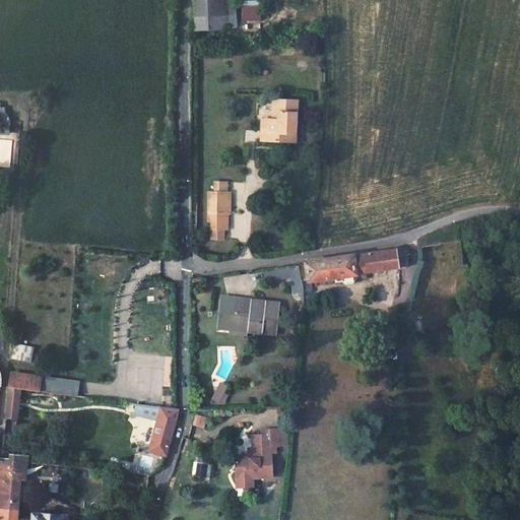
[(192,0),(192,29),(225,29),(225,18),(233,18),(233,0),(192,0)]
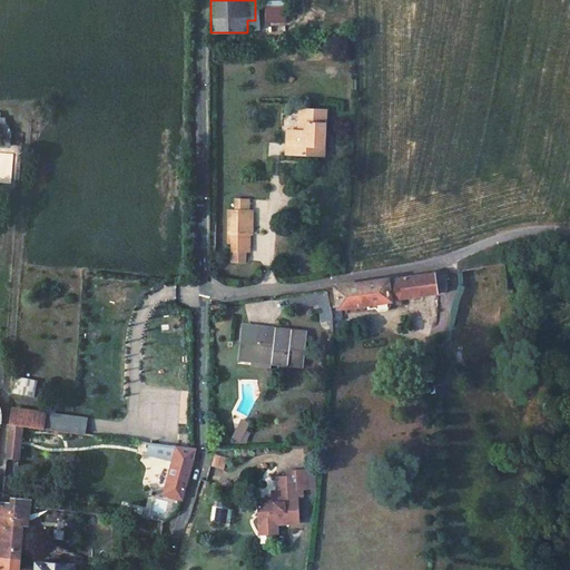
[(281,0),(263,0),(262,28),(281,27),(281,0)]
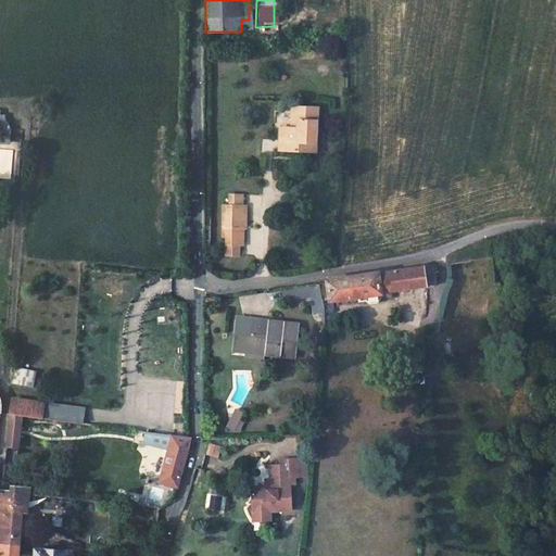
[(0,113),(0,111),(0,110),(0,125),(0,126),(1,128),(2,130),(10,129),(9,125),(5,119),(5,116),(0,115),(0,113)]
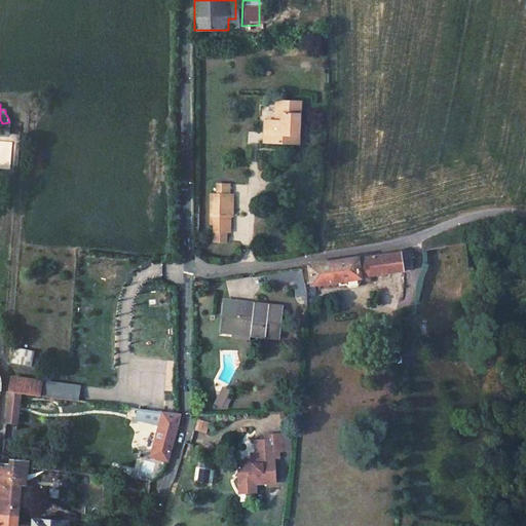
[(289,130),(265,130),(265,150),(255,150),(255,173),(275,173),(274,164),(291,164),(289,130)]
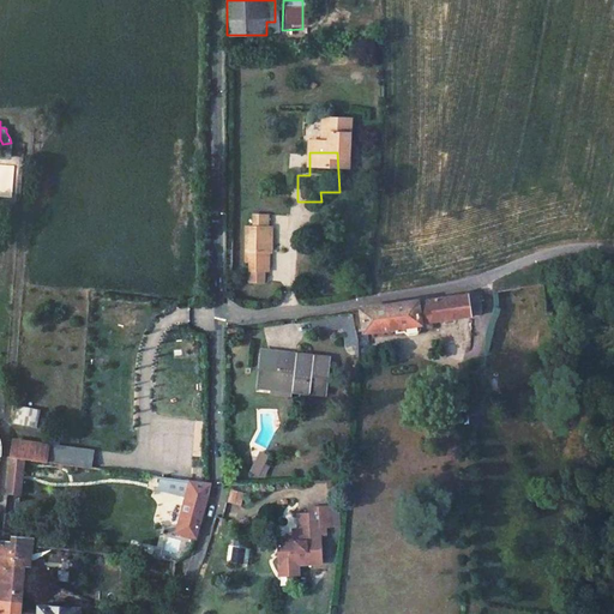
[(339,192),(320,192),(321,202),(339,202),(339,192)]
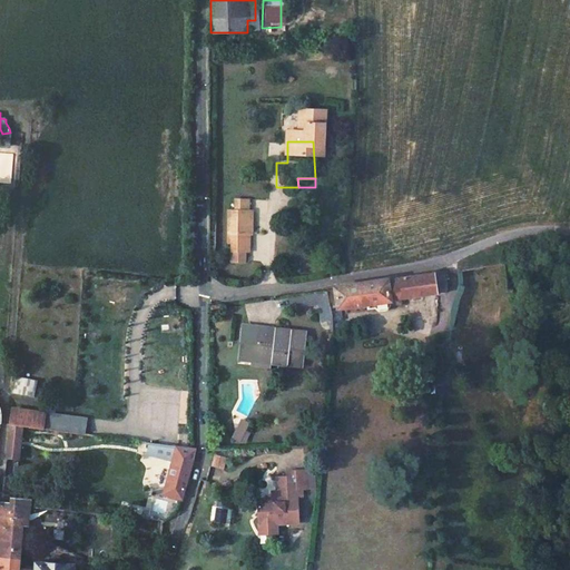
[(247,248),(246,229),(244,229),(244,218),(232,218),(232,229),(226,229),(226,239),(232,239),(232,248),(232,256),(244,256),(244,248),(247,248)]
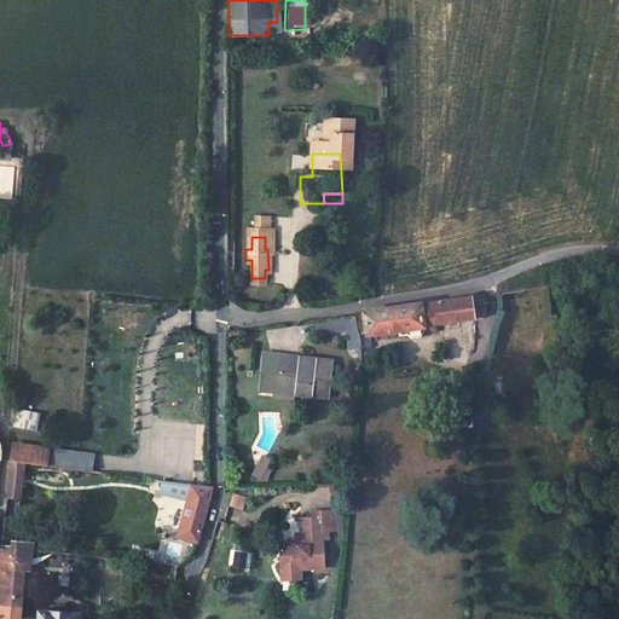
[(476,299),(478,319),(486,318),(485,298),(476,299)]
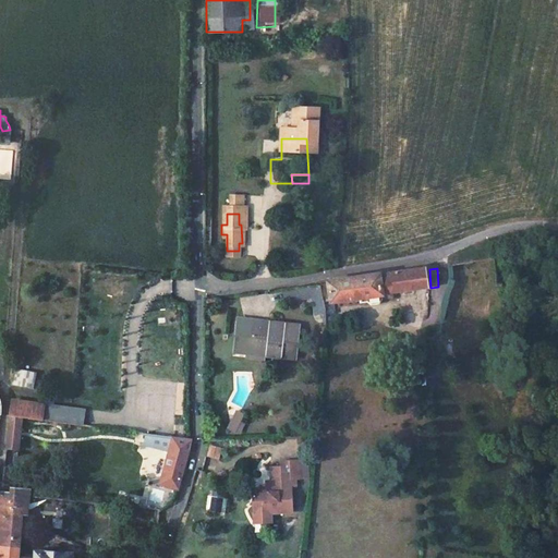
[(329,287),(319,288),(322,301),(355,296),(355,303),(366,301),(366,304),(378,302),(377,299),(390,298),(390,292),(428,287),(426,269),(328,283),(329,287)]
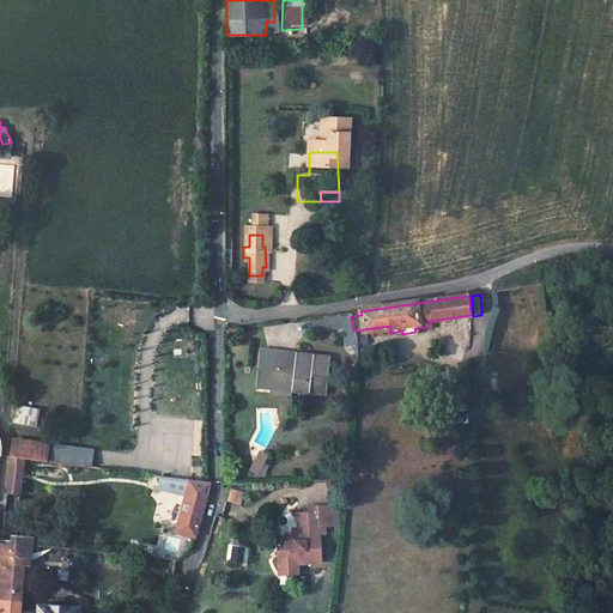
[(325,352),(256,358),(258,375),(262,375),(263,393),(293,389),(295,395),(313,393),(313,389),(327,389),(325,352)]
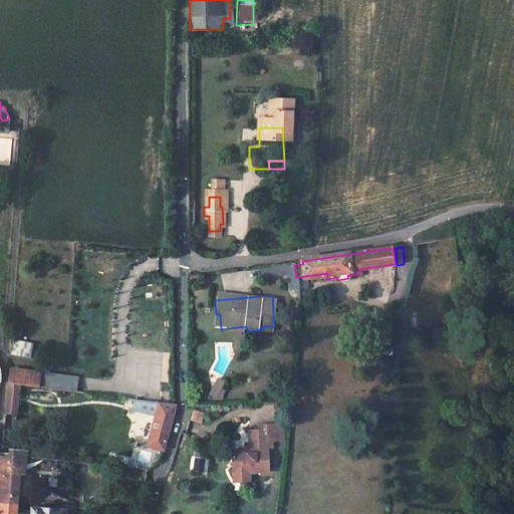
[(32,341),(11,339),(10,354),(30,355),(32,341)]
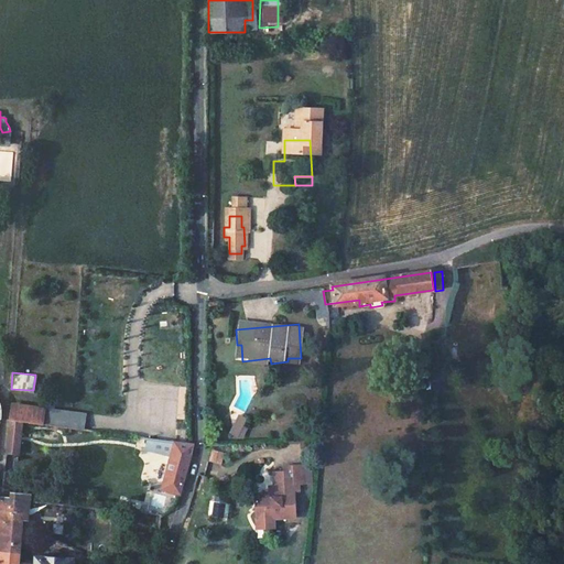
[(43,410),(9,407),(9,418),(23,420),(42,423),(43,410)]
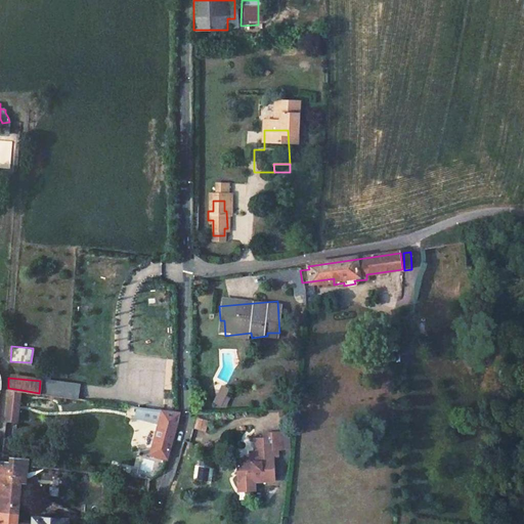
[(56,380),(41,378),(40,381),(39,393),(54,395),(56,380)]
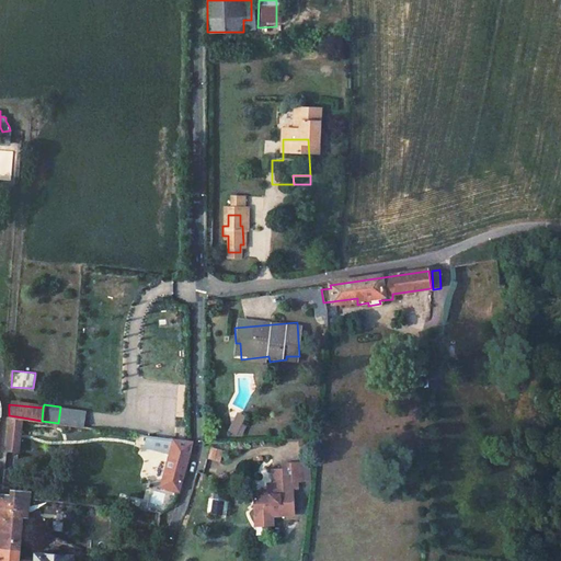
[(81,410),(60,407),(58,423),(79,426),(81,410)]
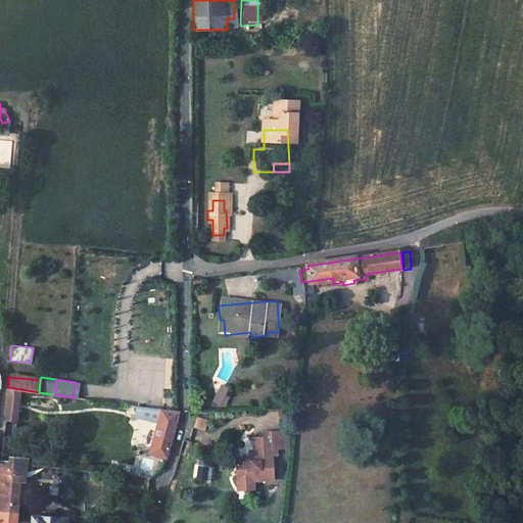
[(224,405),(232,389),(223,385),(216,400),(224,405)]
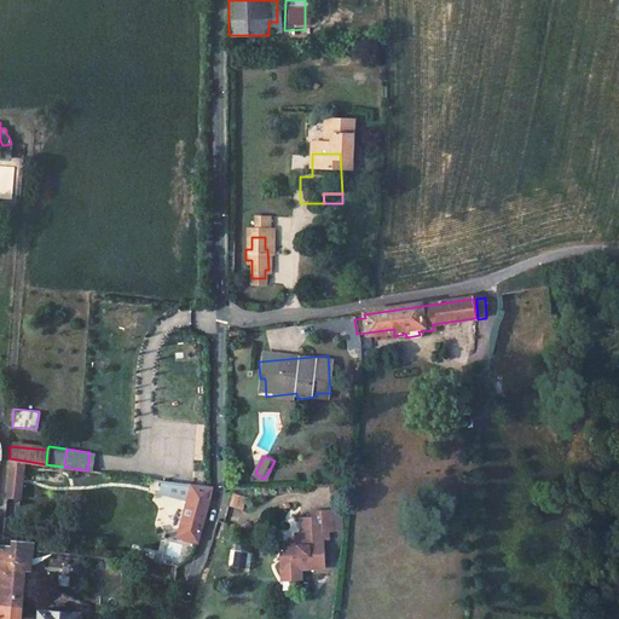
[(25,461),(10,458),(7,497),(21,498),(25,461)]
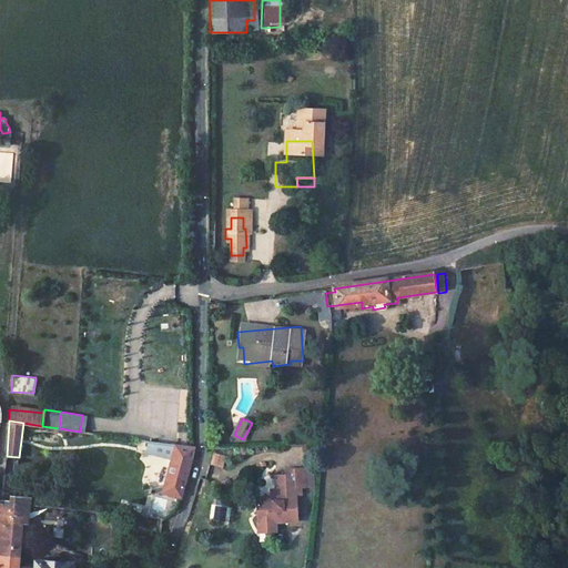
[(193,447),(179,445),(174,444),(162,489),(181,496),(193,447)]
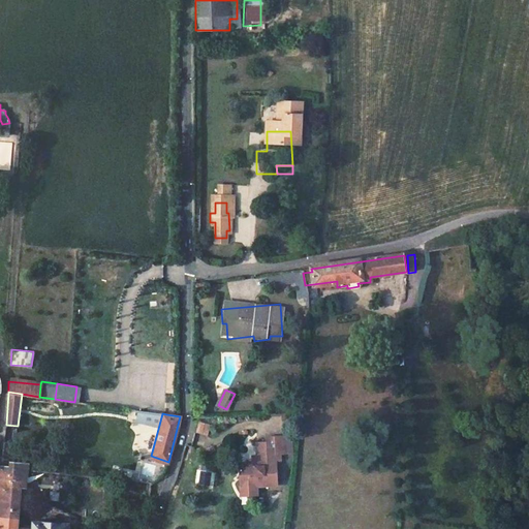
[(272,441),(253,441),(253,463),(236,463),(236,488),(252,487),(271,487),(272,449),(281,450),(282,436),(272,436),(272,441)]
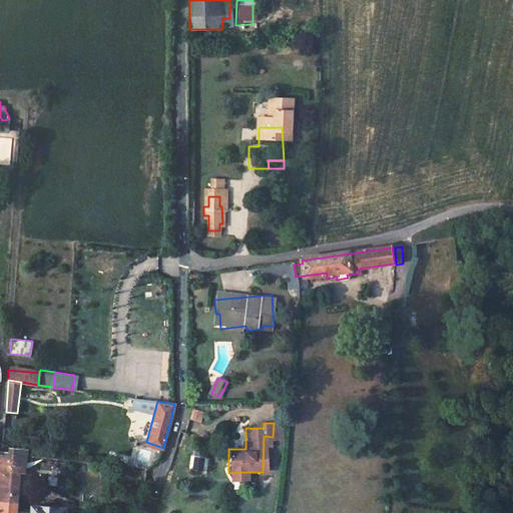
[(0,505),(17,507),(18,501),(22,470),(27,471),(29,455),(16,454),(16,441),(4,441),(4,439),(1,438),(0,452),(0,505)]
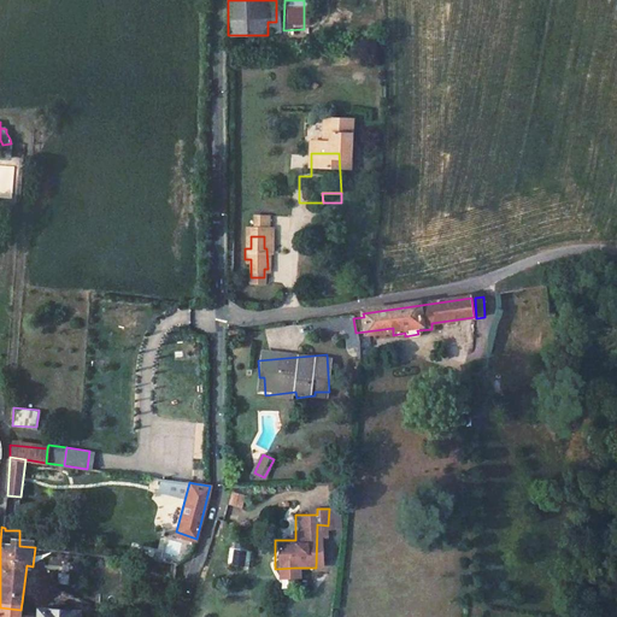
[(231,547),(228,563),(242,568),(246,551),(231,547)]
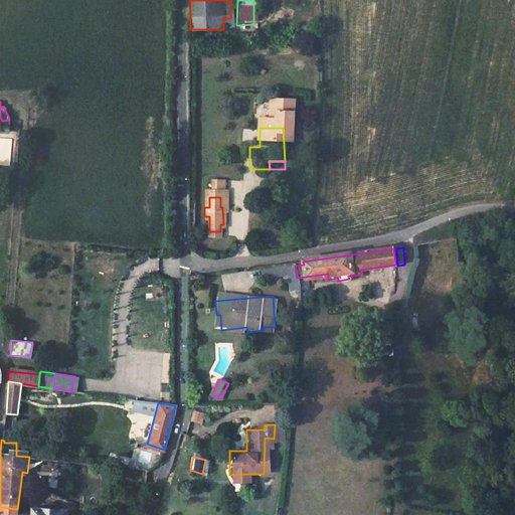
[(66,514),(67,508),(56,508),(56,504),(54,500),(50,500),(45,503),(45,507),(32,506),(32,510),(23,509),(23,513),(17,512),(17,509),(0,507),(0,514),(66,514)]
